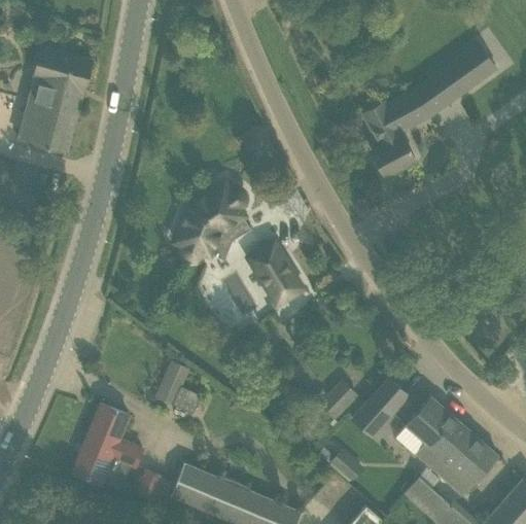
[(384,104),(363,115),(382,148),(372,153),(385,177),(416,161),(402,137),(400,133),(431,116),(496,70),(479,45),(414,92),(386,107),(384,104)]
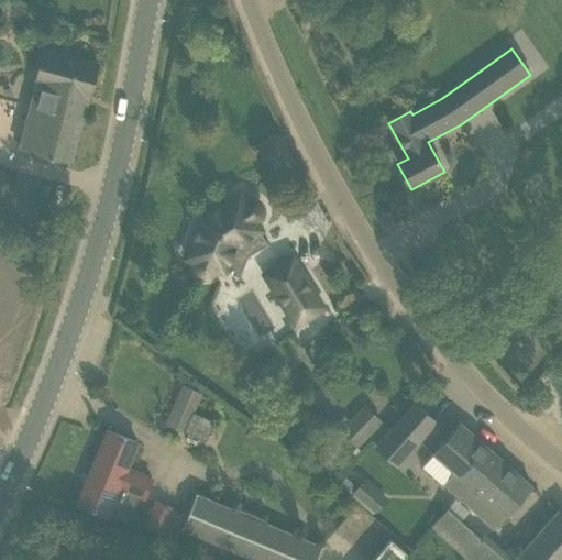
[(90,99),(99,66),(54,54),(44,51),(35,83),(39,84),(21,151),(33,153),(32,154),(70,165),(88,98),(90,99)]
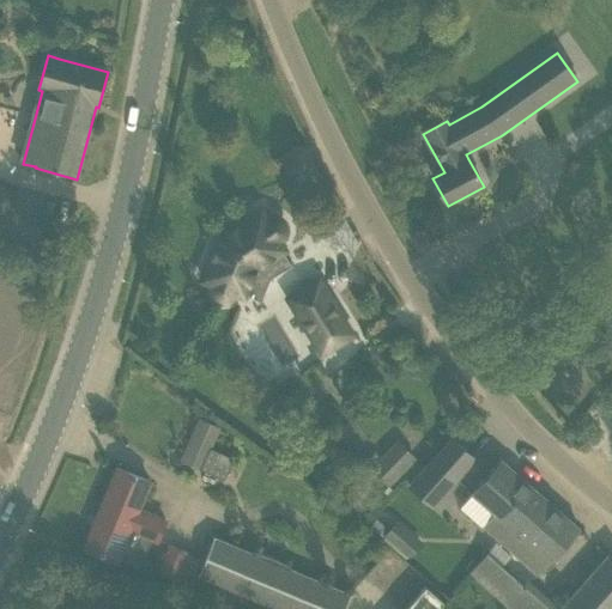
[(232,300),(236,296),(246,300),(258,269),(285,253),(280,244),(285,241),(285,238),(288,235),(288,232),(285,227),(285,225),(282,223),(279,221),(274,220),(272,220),(268,221),(267,223),(262,214),(240,227),(240,226),(238,227),(229,233),(228,235),(220,238),(203,282),(212,286),(211,292),(211,294),(213,298),(214,300),(218,303),(219,304),(225,304),(226,304),(231,302),(232,300)]
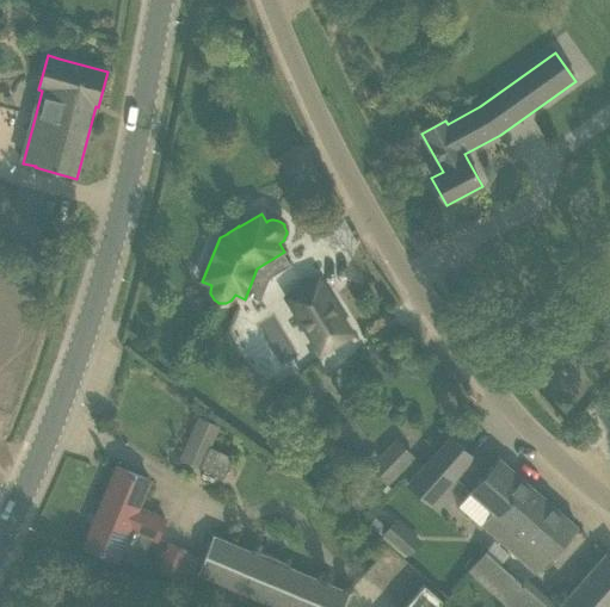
[(288,299),(321,355),(352,336),(319,282),(288,299)]
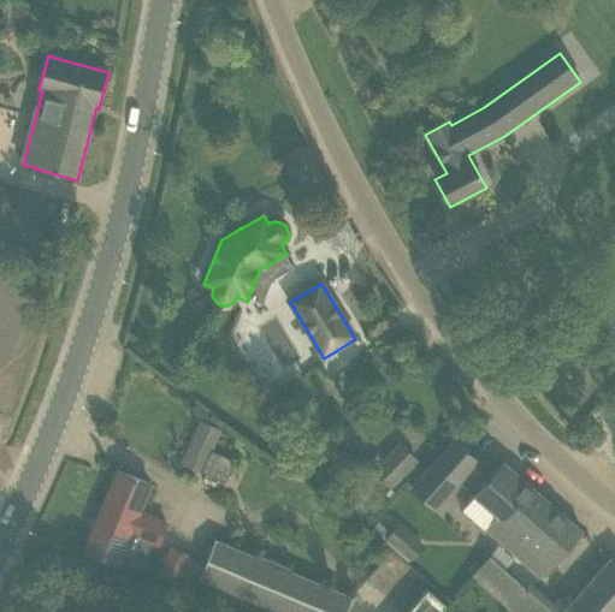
[(190,446),(212,456),(223,432),(201,422),(190,446)]
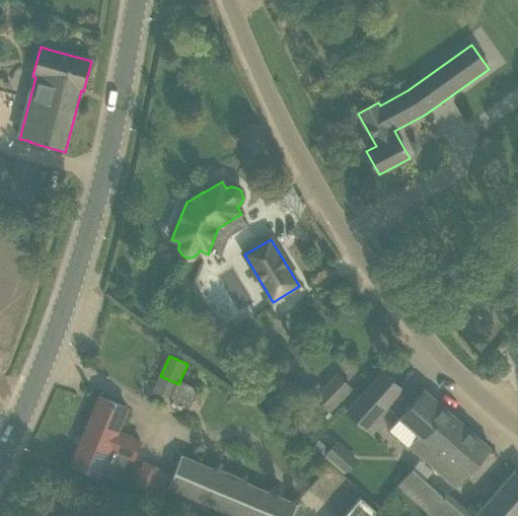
[(402,389),(384,373),(349,414),(367,429),(402,389)]
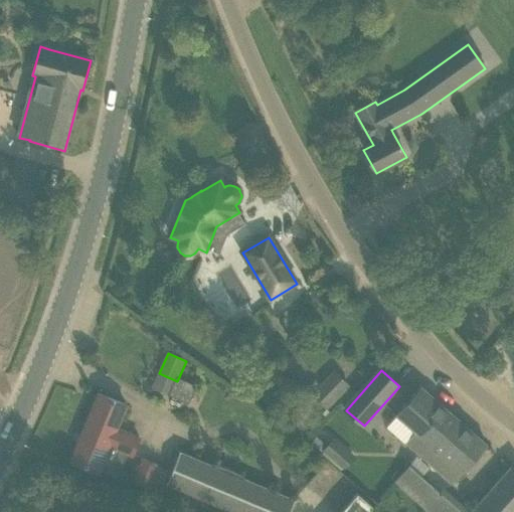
[(349,387),(335,373),(324,385),(338,399),(349,387)]
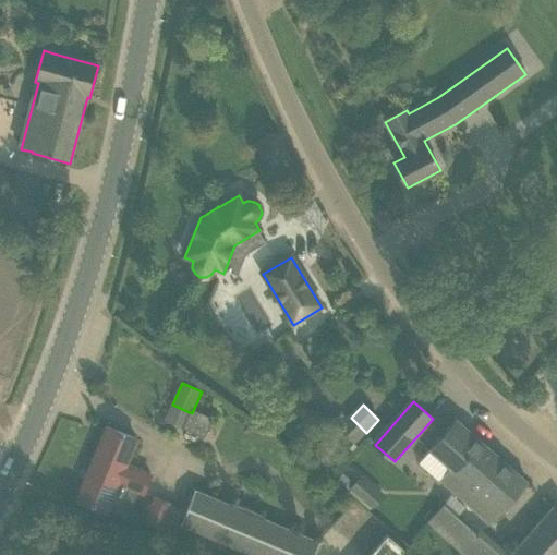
[(430,451),(451,470),(470,486),(496,457),(456,421),(430,451)]
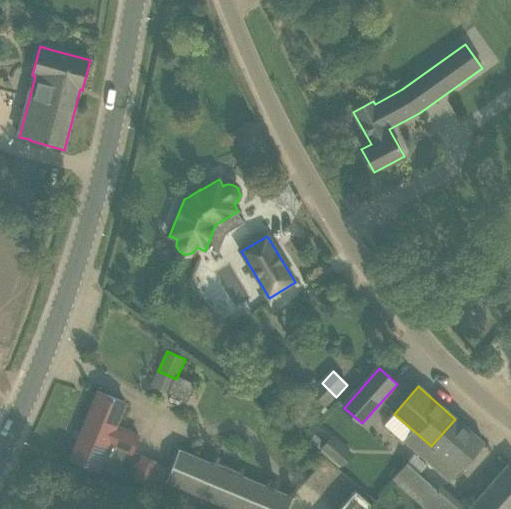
[(126,405),(98,394),(71,460),(99,471),(99,469),(117,476),(127,453),(131,455),(139,437),(116,428),(126,405)]
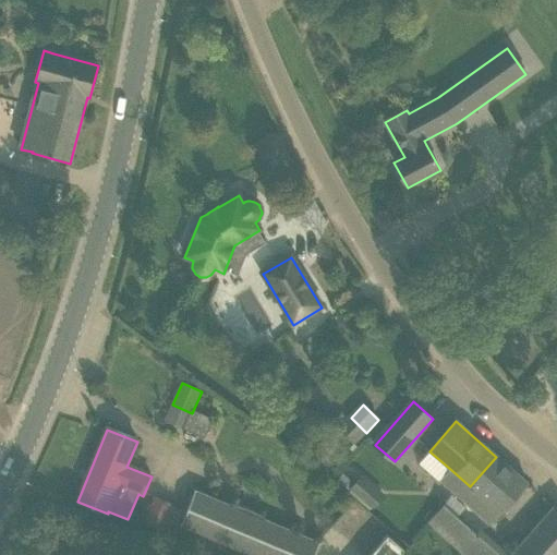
[(491,527),(528,485),(496,457),(470,486),(459,498),(491,527)]
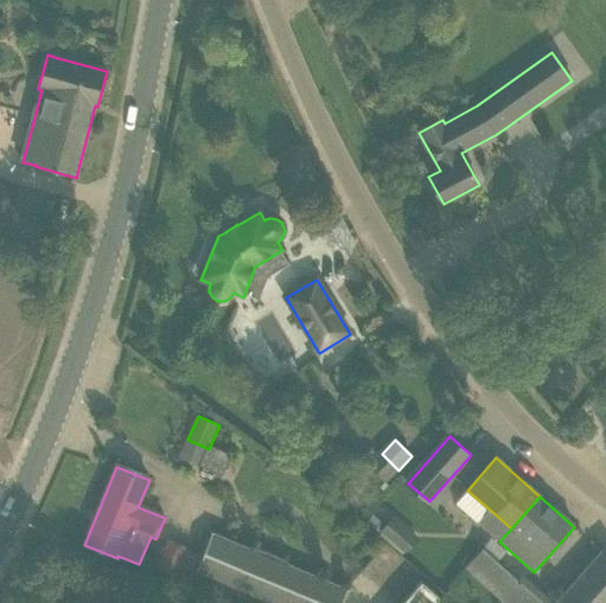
[(396,518),(381,534),(404,555),(419,538),(396,518)]
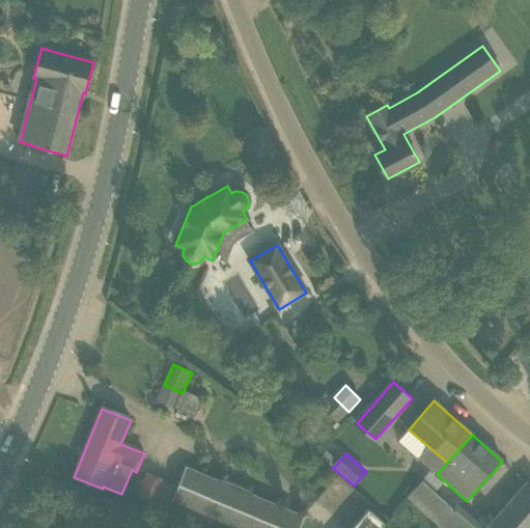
[(300,527),(304,518),(196,473),(186,469),(179,484),(172,501),(235,527),(300,527)]
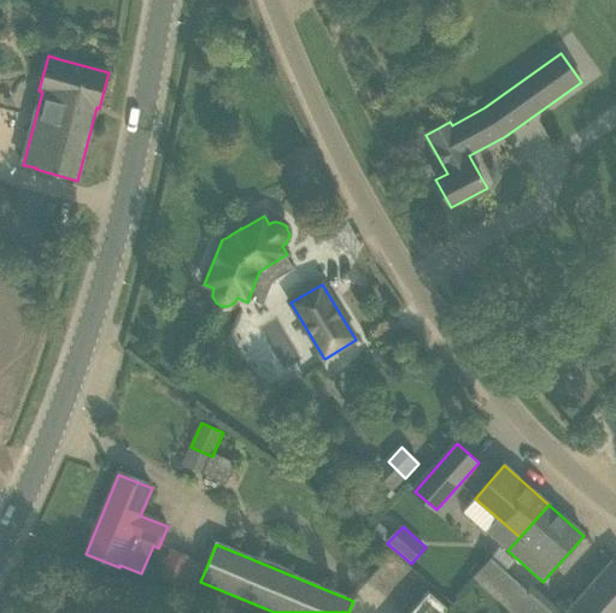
[(162,577),(180,584),(193,590),(204,566),(189,560),(172,553),(162,577)]
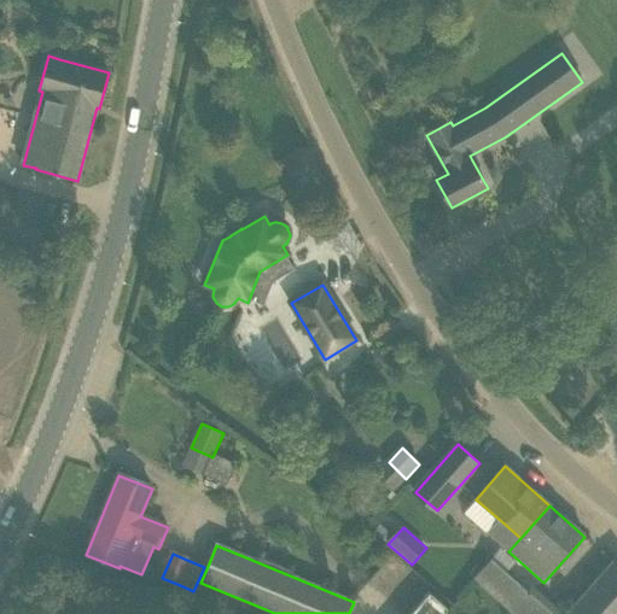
[(554,613),(507,573),(493,560),(475,579),(513,613),(616,613),(616,563),(613,562),(569,613),(554,613)]
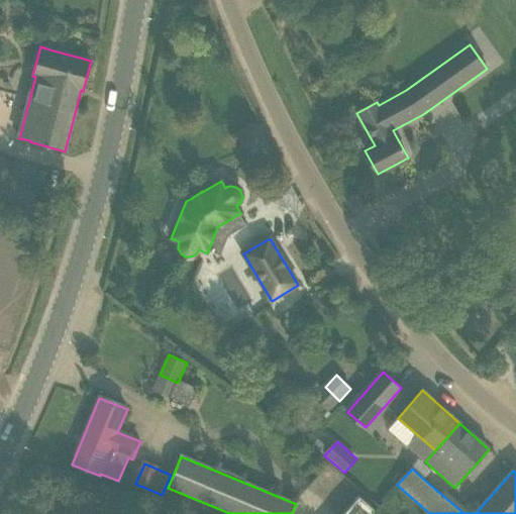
[(374,513),(375,512),(357,497),(344,513),(374,513)]
